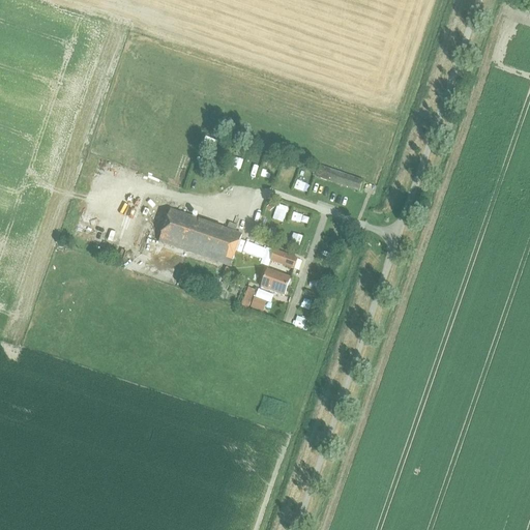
[(327,169),(316,166),(313,176),(323,180),(327,169)]
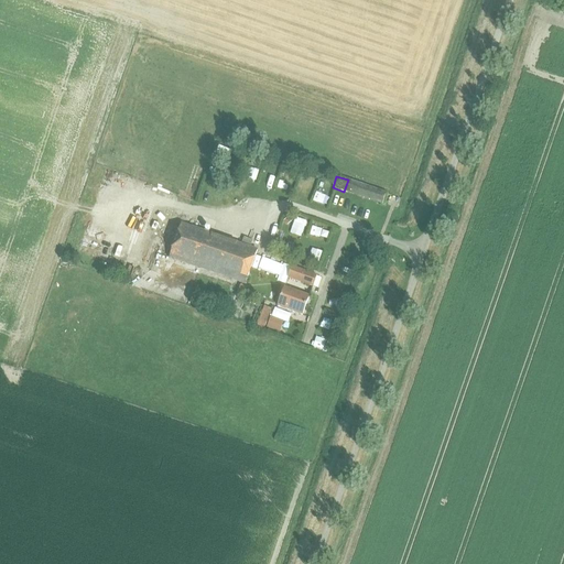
[(379,191),(375,203),(382,205),(387,194),(379,191)]
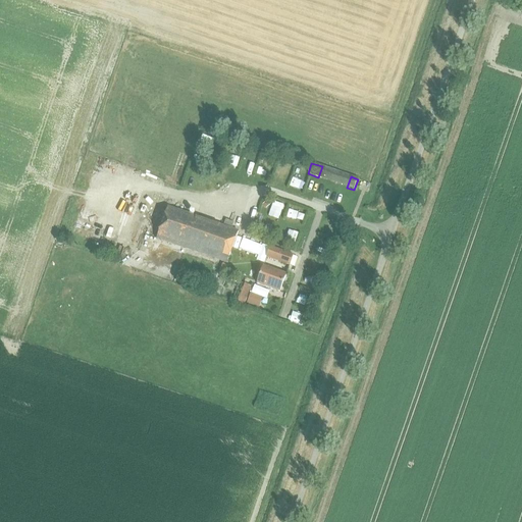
[(267,200),(262,204),(266,208),(271,204),(267,200)]
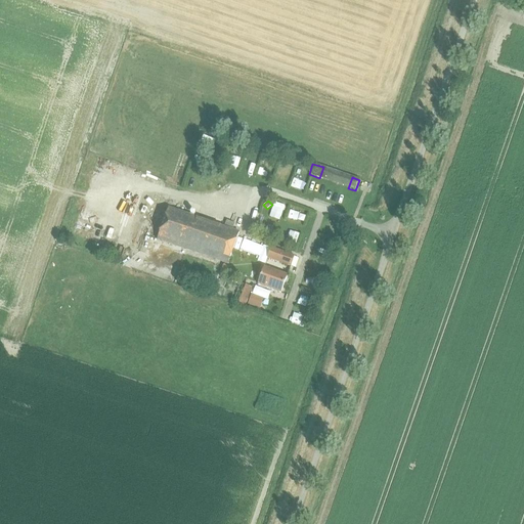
[(228,264),(239,233),(168,208),(157,239),(228,264)]
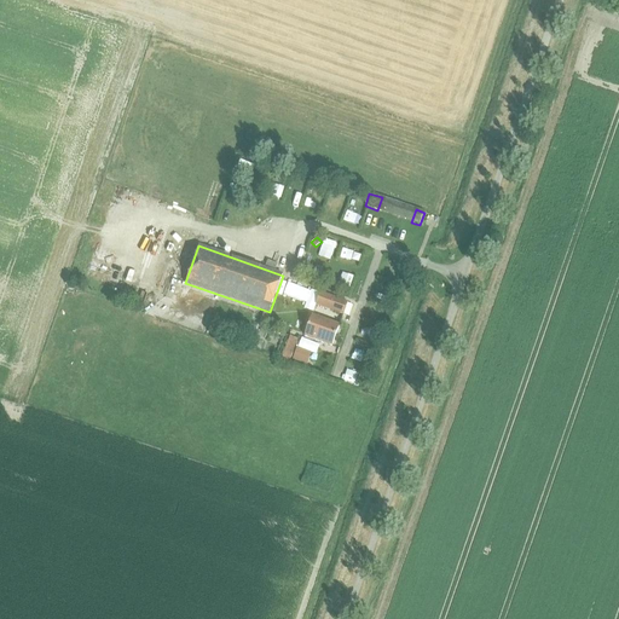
[(316,305),(343,316),(347,304),(320,294),(316,305)]
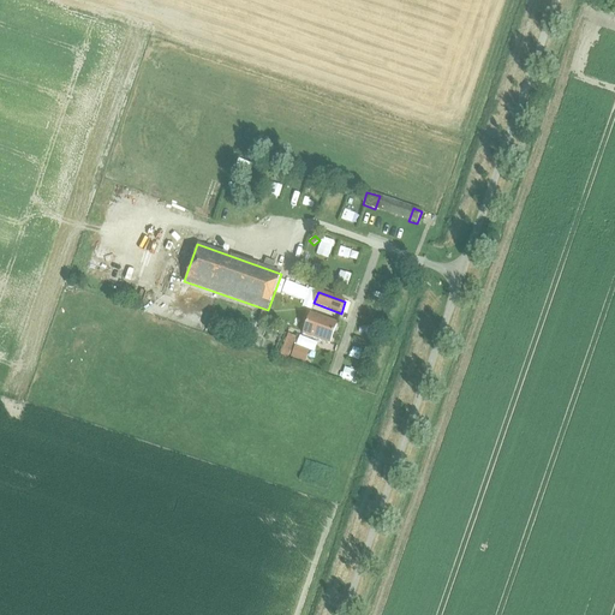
[(262,311),(258,322),(266,324),(269,314),(262,311)]
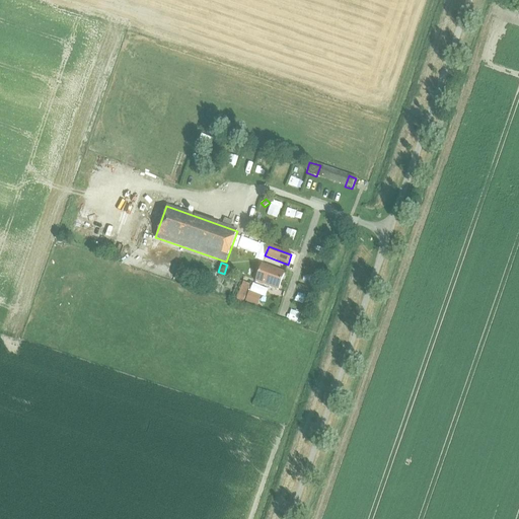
[(278,290),(285,273),(262,265),(255,282),(278,290)]
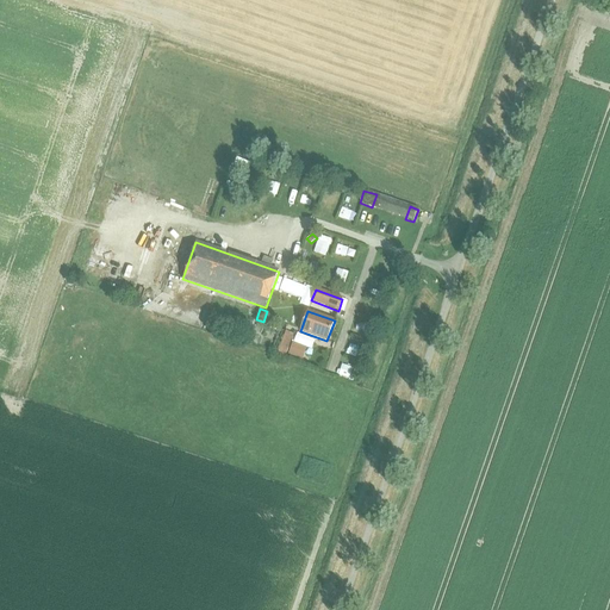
[(285,332),(274,358),(284,361),(293,335),(285,332)]
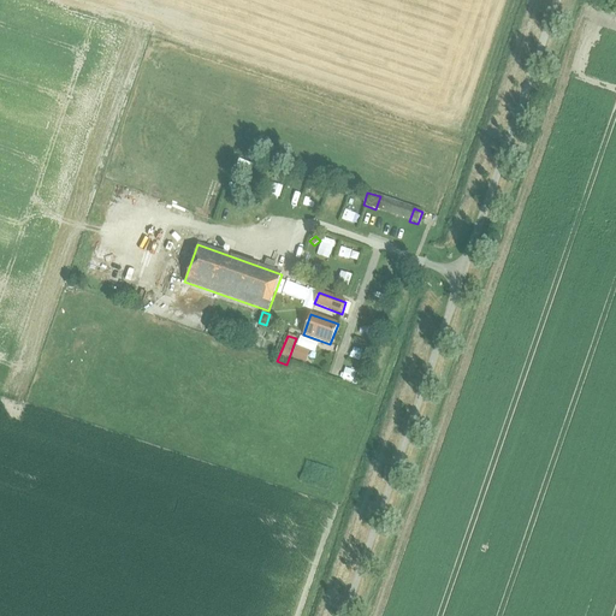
[(296,347),(291,357),(302,361),(306,350),(296,347)]
